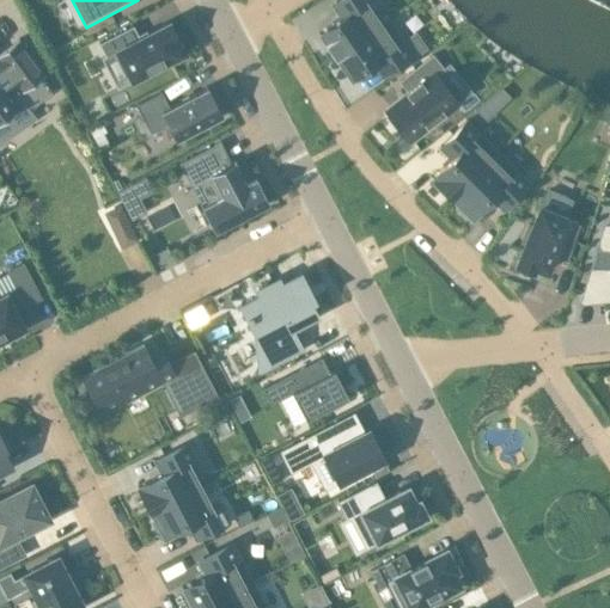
[(347,18),(321,36),(327,44),(325,45),(328,49),(329,48),(335,57),(334,57),(336,60),(390,23),(390,22),(383,26),(368,6),(374,1),(373,0),(343,0),(337,5),(347,18)]
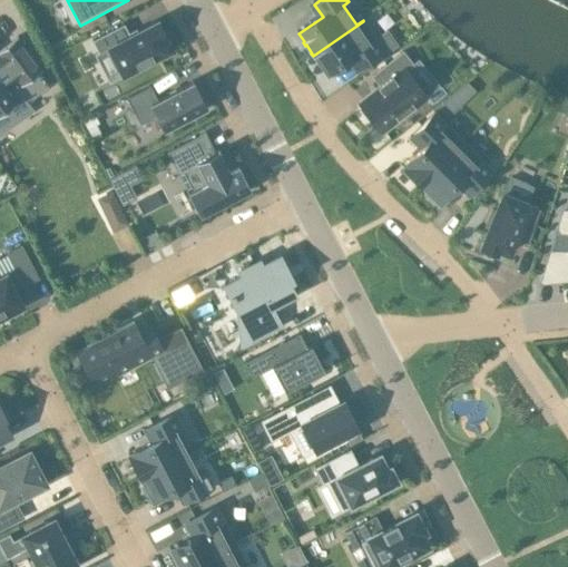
[(363,21),(313,56),(313,57),(314,57),(329,78),(350,64),(358,76),(398,48),(389,35),(378,41),(363,21)]
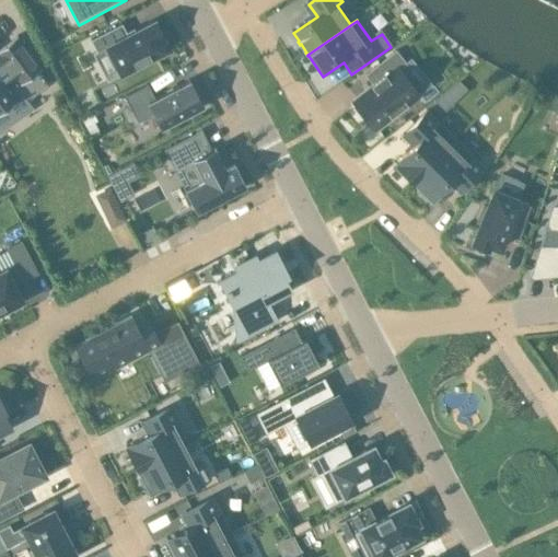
[(124,26),(92,43),(99,55),(108,49),(123,77),(167,54),(161,43),(165,41),(157,24),(129,38),(124,26)]
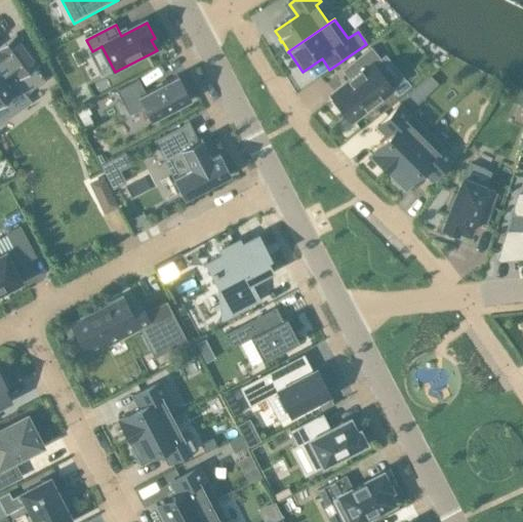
[(0,127),(16,116),(7,104),(7,103),(12,98),(14,101),(24,93),(27,97),(47,82),(38,69),(40,67),(39,66),(17,37),(18,37),(17,36),(0,48),(0,127)]
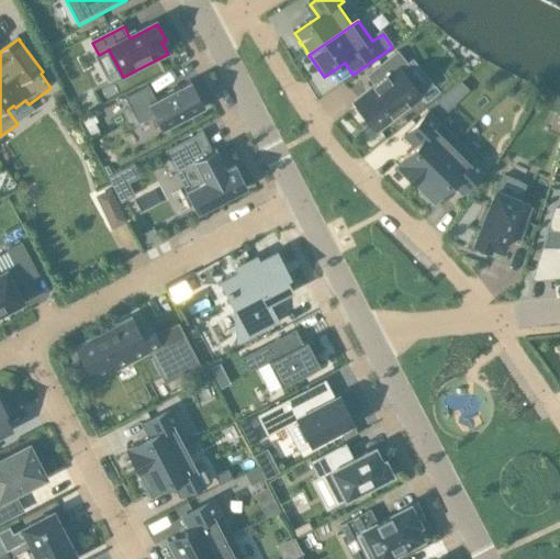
[(409,67),(399,54),(374,73),(381,82),(374,88),(376,89),(356,104),(358,108),(355,110),(365,122),(367,120),(378,133),(422,97),(402,71),(409,67)]
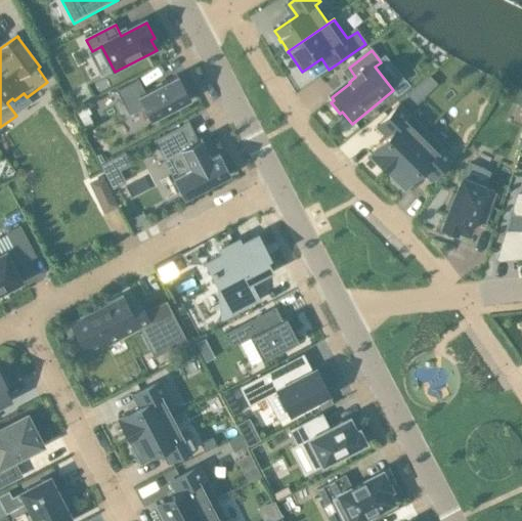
[(151,123),(191,102),(179,77),(146,94),(139,81),(118,93),(130,117),(144,109),(151,123)]
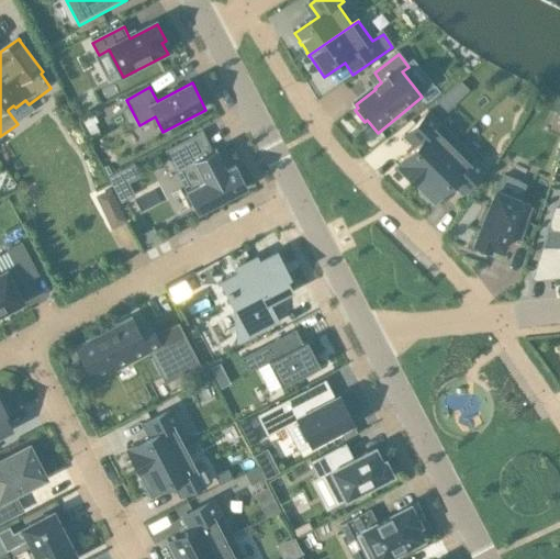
[(107,110),(84,122),(88,131),(111,118),(107,110)]
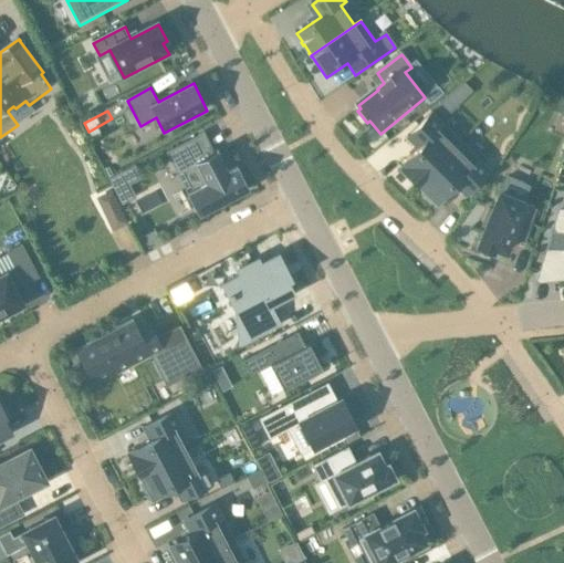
[(421,147),(399,169),(411,183),(414,181),(419,187),(462,144),(432,114),(411,136),(421,147)]
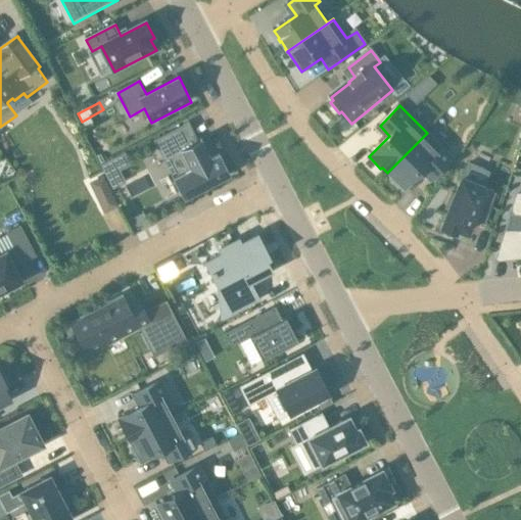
[(184,127),(155,142),(157,146),(156,146),(159,151),(166,161),(182,152),(191,171),(175,180),(181,190),(180,191),(182,196),(183,195),(185,200),(218,184),(219,184),(232,177),(231,176),(230,176),(223,160),(211,160),(204,146),(201,141),(200,141),(201,142),(198,143),(190,126),(189,124),(184,127)]
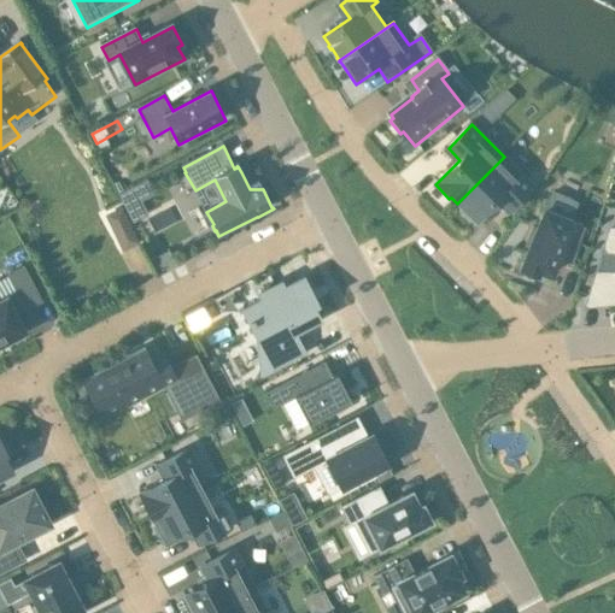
[(504,157),(457,204),(463,210),(462,211),(475,225),(501,201),(513,212),(536,189),(504,157)]
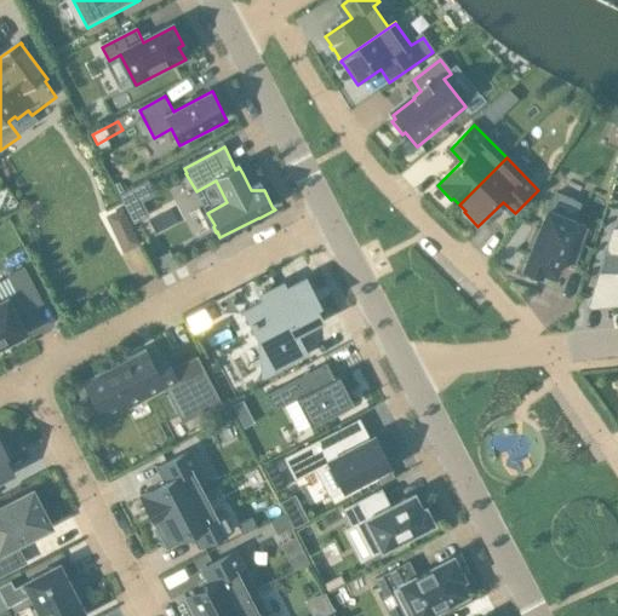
[(533,251),(525,271),(542,277),(543,274),(555,278),(567,251),(581,257),(591,231),(549,213),(541,232),(537,230),(530,249),(533,251)]
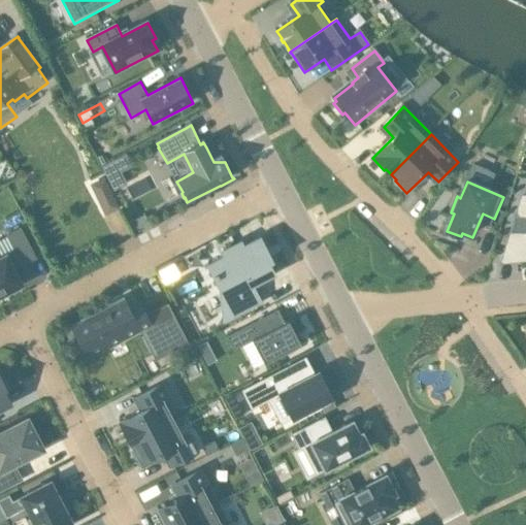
[(504,263),(504,265),(525,262),(525,197),(519,216),(525,216),(525,234),(513,235),(504,263)]
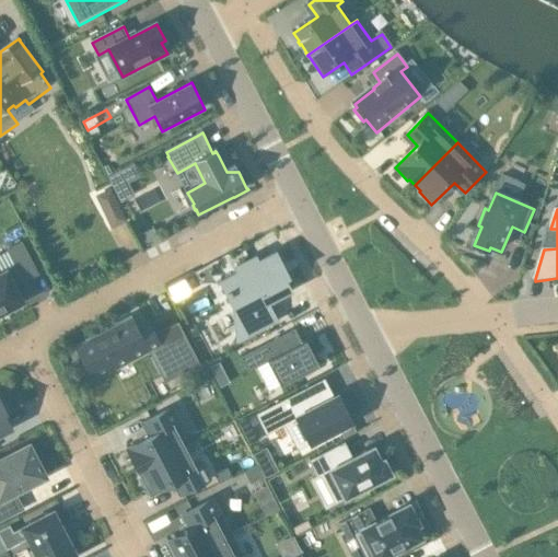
[(8,273),(7,273),(0,276),(0,315),(23,303),(14,286),(24,281),(25,283),(38,276),(22,245),(9,252),(16,268),(8,273)]
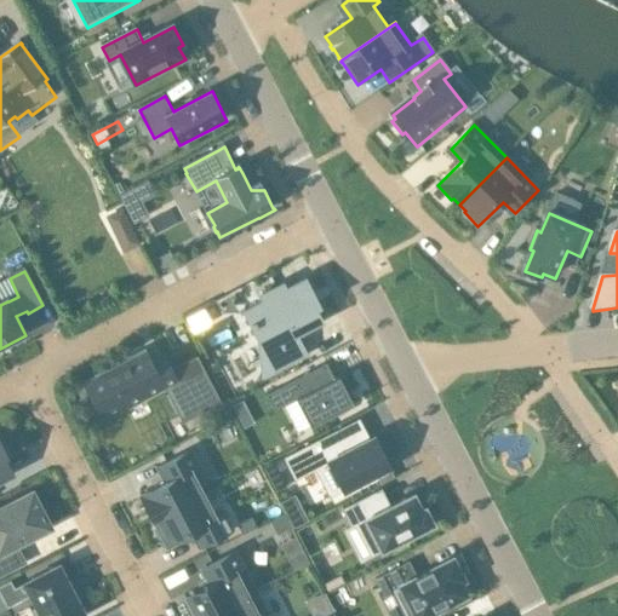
[(322,323),(315,309),(319,306),(314,297),(305,281),(286,292),(284,287),(279,289),(267,294),(268,295),(262,298),(265,303),(245,312),(276,373),(262,380),(263,383),(310,357),(309,356),(307,357),(297,337),(322,323)]
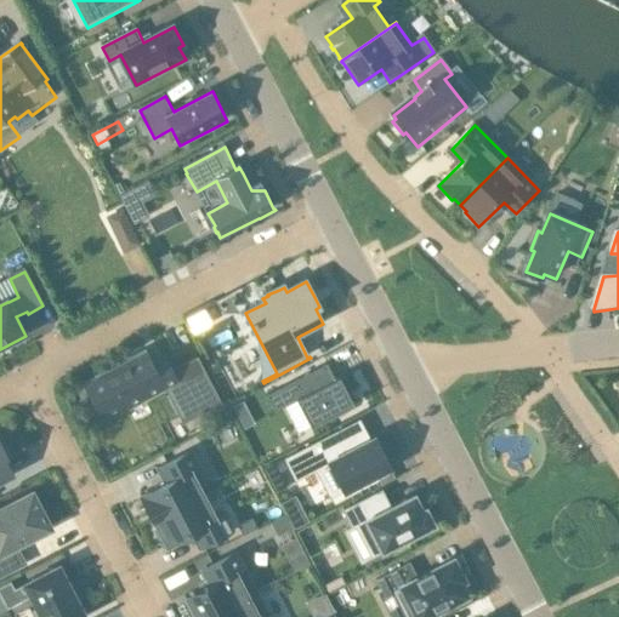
[(223,405),(199,358),(172,371),(164,354),(152,360),(147,352),(85,384),(104,422),(177,384),(196,420),(223,405)]
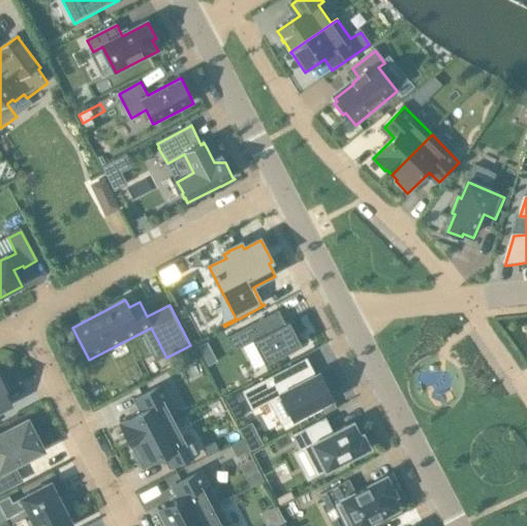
[(279,312),(227,339),(235,353),(254,343),(266,366),(302,346),(290,322),(286,325),(279,312)]
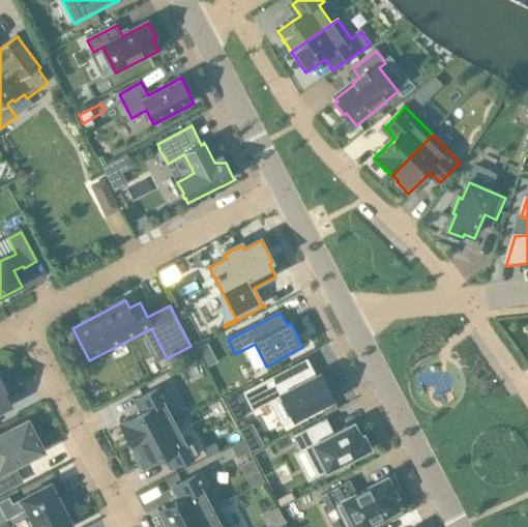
[(209,345),(199,350),(203,357),(212,353),(209,345)]
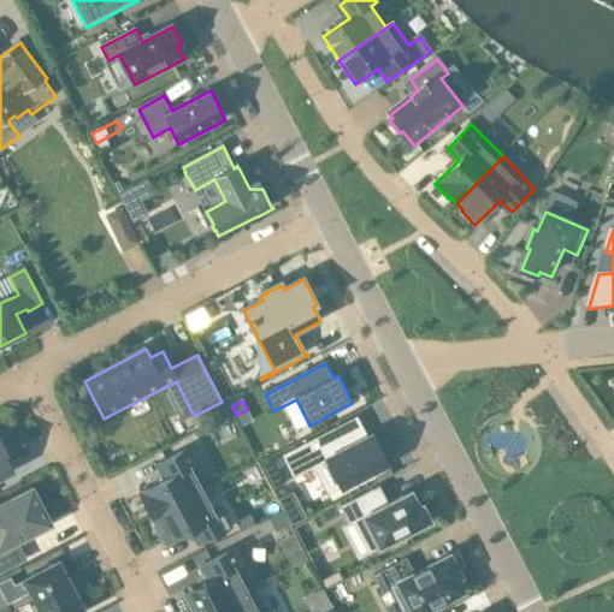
[(338,429),(284,458),(295,479),(314,468),(329,494),(329,497),(342,489),(375,473),(383,469),(388,467),(389,465),(373,435),(349,449),(338,429)]
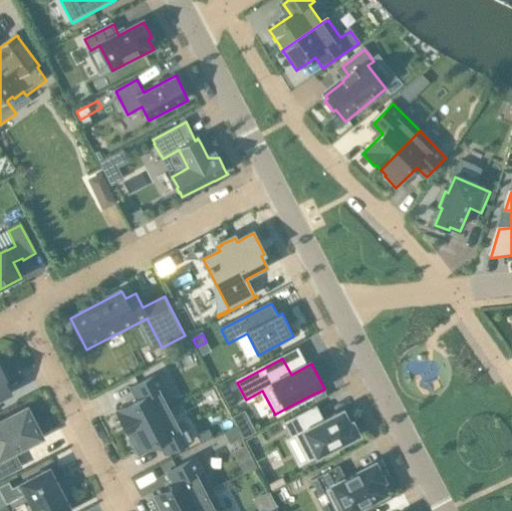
[(0,366),(0,397),(10,392),(4,379),(6,377),(0,366)]
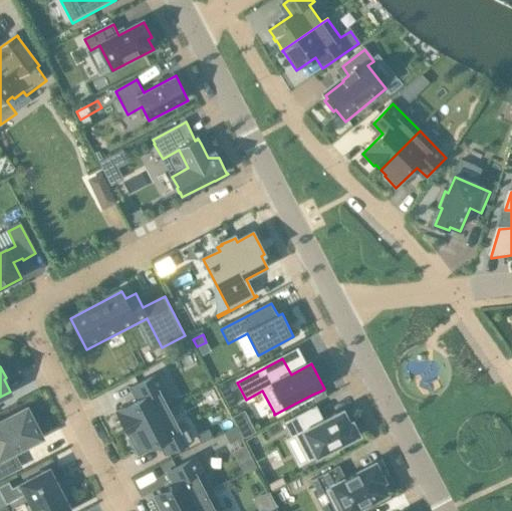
[(171,410),(160,391),(166,388),(159,374),(136,388),(142,399),(116,412),(128,433),(171,410)]
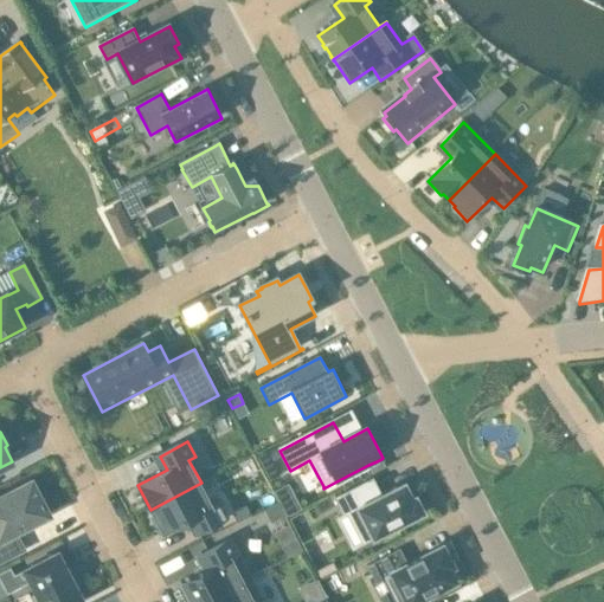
[(268,453),(258,458),(271,484),(281,478),(268,453)]
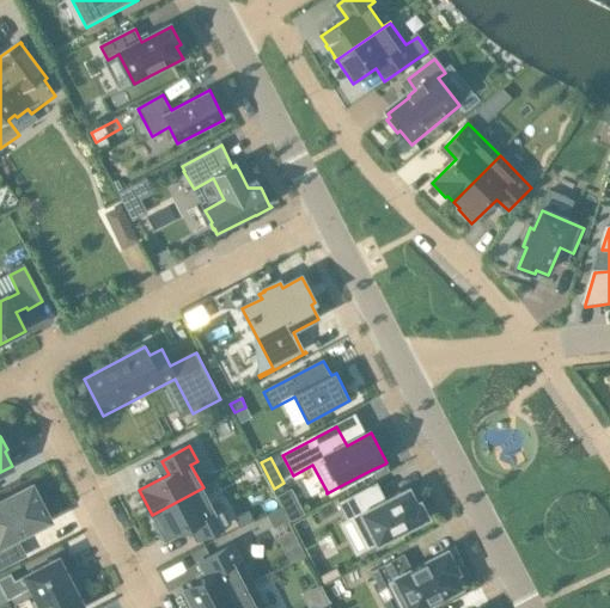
[(380,466),(372,470),(376,478),(389,471),(385,464),(380,466)]
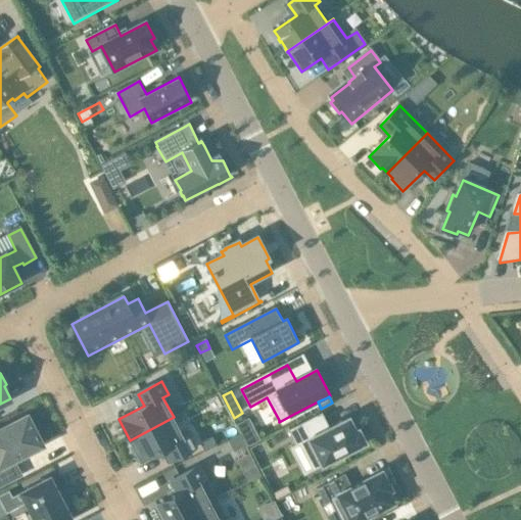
[(0,489),(25,477),(16,463),(47,447),(30,414),(0,428),(0,489)]
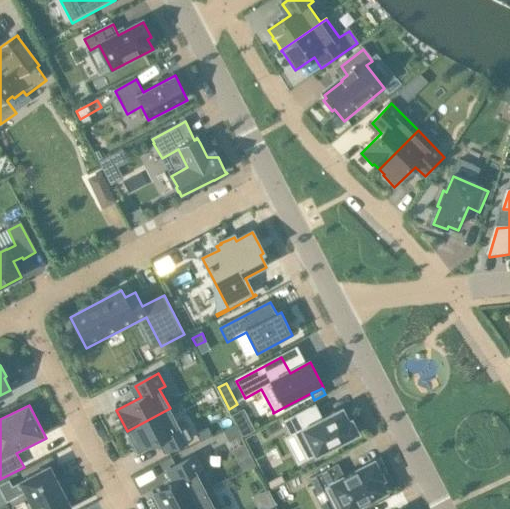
[(169,410),(127,431),(130,438),(128,439),(136,454),(162,440),(168,452),(193,440),(186,426),(179,429),(169,410)]
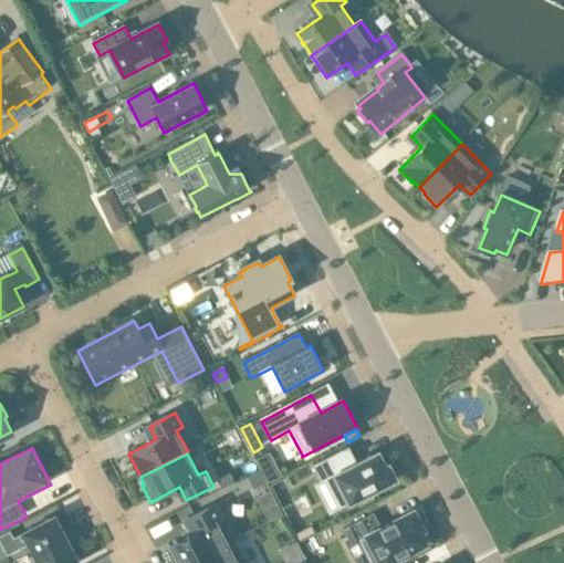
[(315,467),(314,468),(323,485),(326,483),(340,510),(352,503),(353,507),(366,500),(365,497),(396,481),(388,467),(385,469),(378,455),(350,469),(342,454),(315,467)]
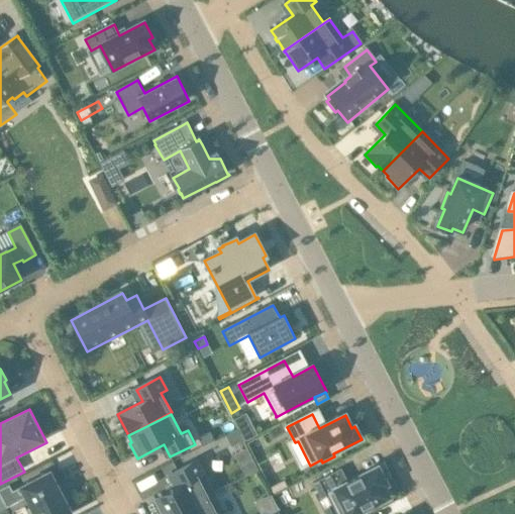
[(238,431),(226,437),(232,448),(243,442),(238,431)]
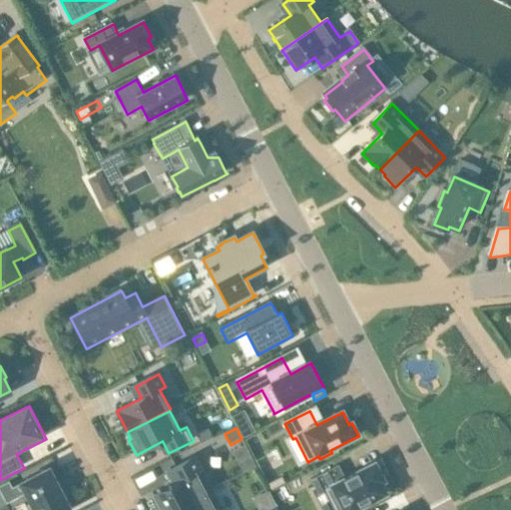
[(209,431),(197,437),(201,445),(213,439),(209,431)]
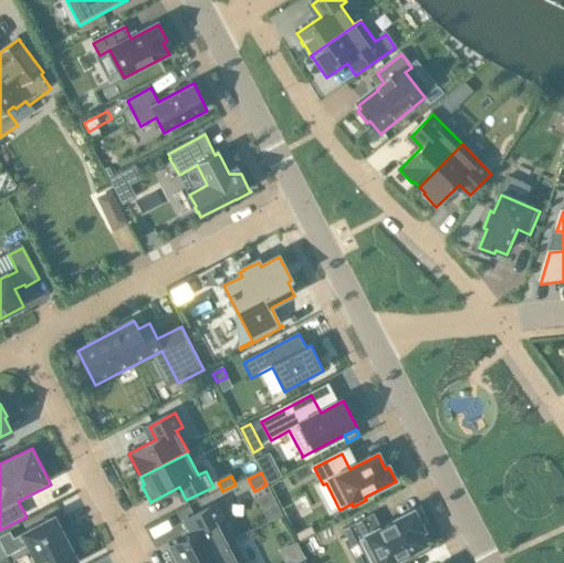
[(196,532),(169,546),(177,562),(194,562),(235,542),(216,506),(189,519),(196,532)]
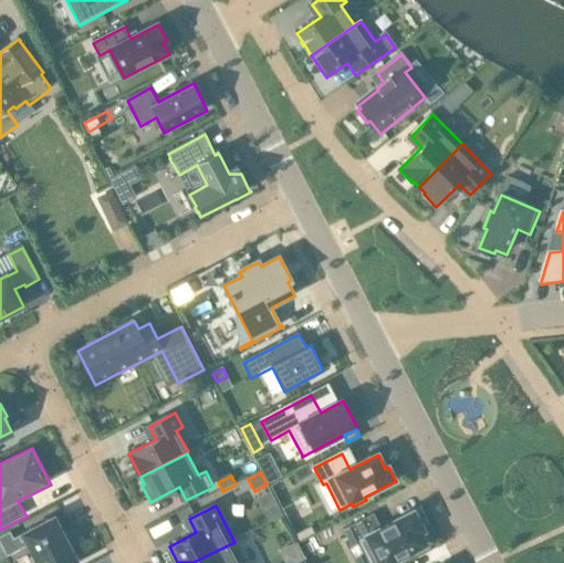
[(394,522),(380,529),(374,515),(344,531),(352,546),(359,542),(369,562),(390,562),(425,545),(418,533),(423,531),(414,513),(394,523),(394,522)]
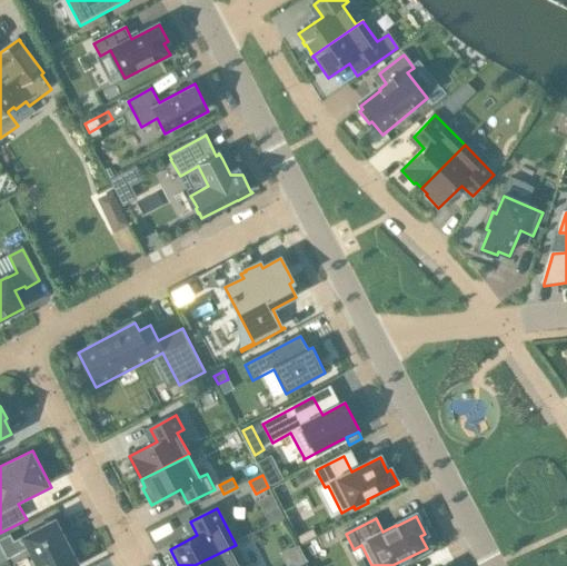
[(11,536),(0,540),(0,545),(8,560),(29,549),(37,565),(78,565),(55,520),(22,537),(23,538),(15,543),(11,536)]
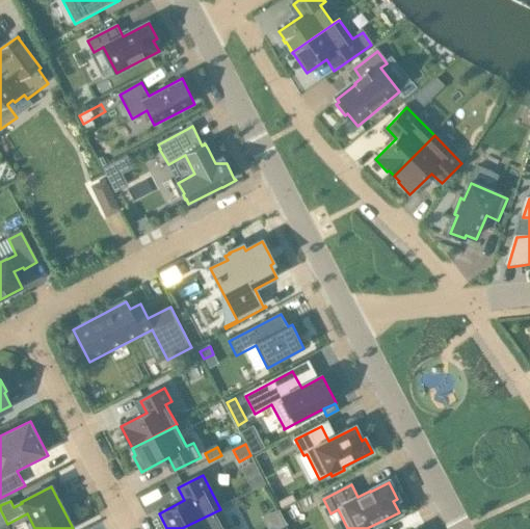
[(230,528),(220,509),(182,528),(230,528)]
